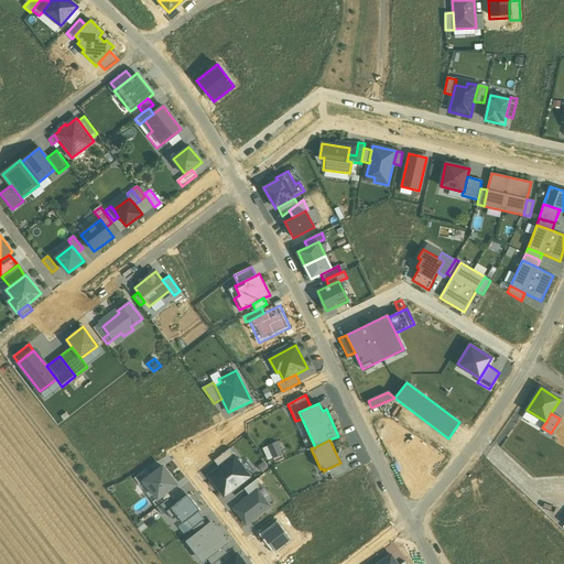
[(268,461),(282,454),(277,443),(263,448),(268,461)]
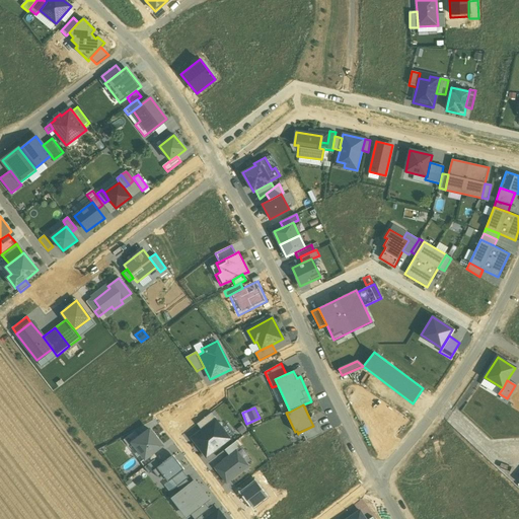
[(197,424),(202,431),(215,421),(217,420),(212,413),(197,424)]
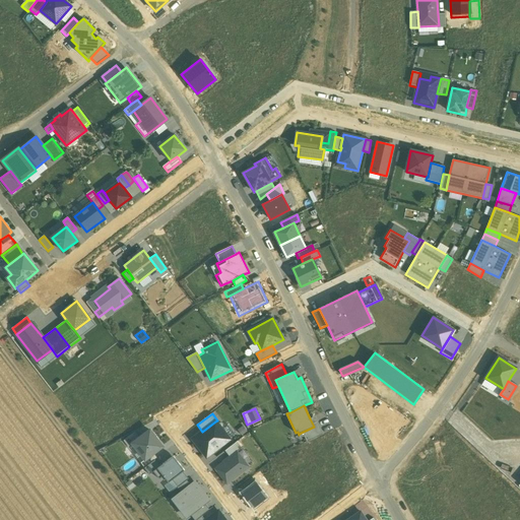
[(307,442),(324,434),(318,420),(315,423),(312,417),(310,418),(314,427),(299,434),(300,438),(304,436),(307,442)]
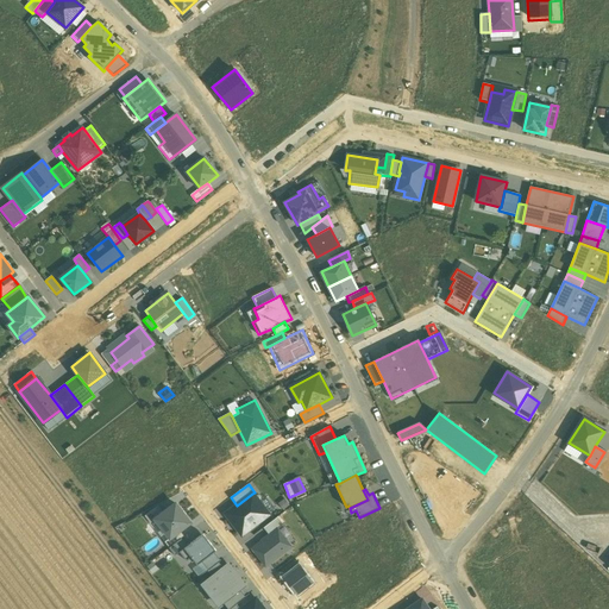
[(226,514),(243,535),(269,515),(252,494),(237,506),(226,514)]
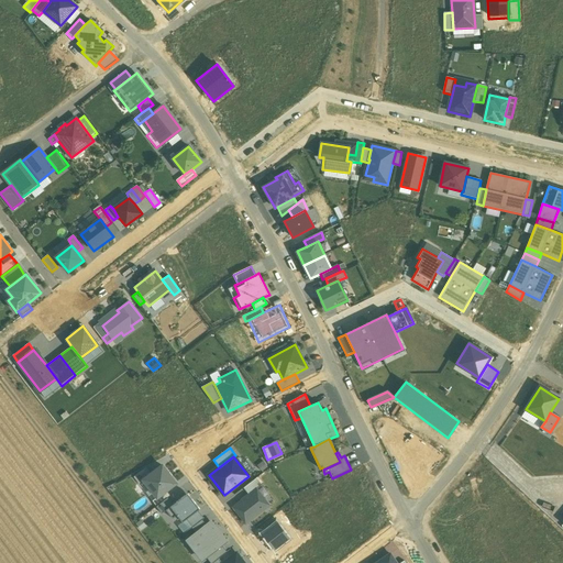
[(144,479),(157,497),(166,490),(176,483),(163,465),(151,474),(144,479)]
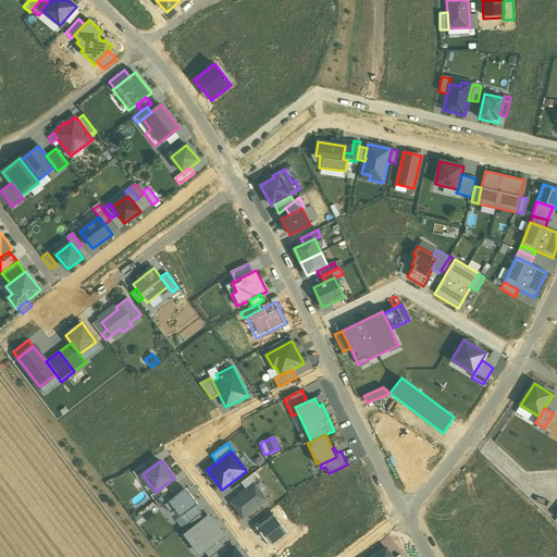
[(143,474),(149,469),(144,462),(133,472),(137,479),(143,474)]
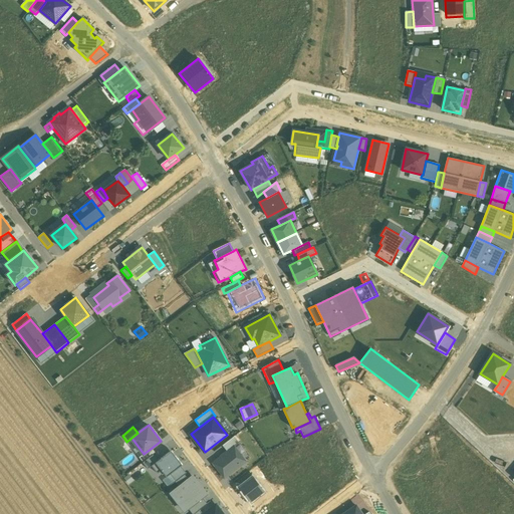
[(156,450),(158,455),(170,449),(168,445),(156,450)]
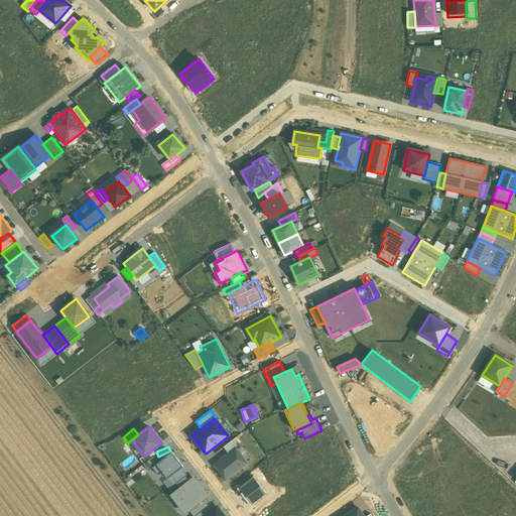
[(214,465),(226,480),(247,464),(235,448),(214,465)]
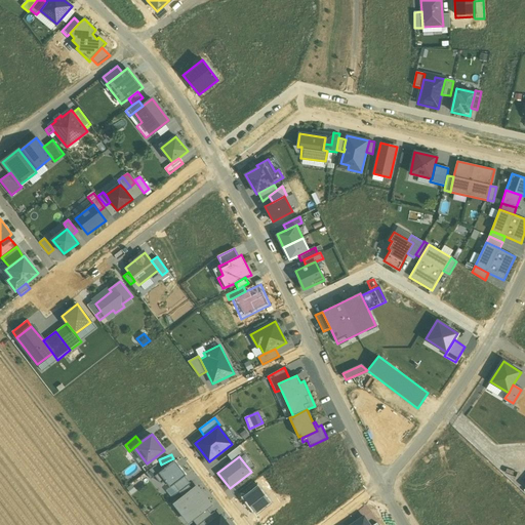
[(159,462),(155,457),(147,463),(142,468),(146,473),(156,465),(159,462)]
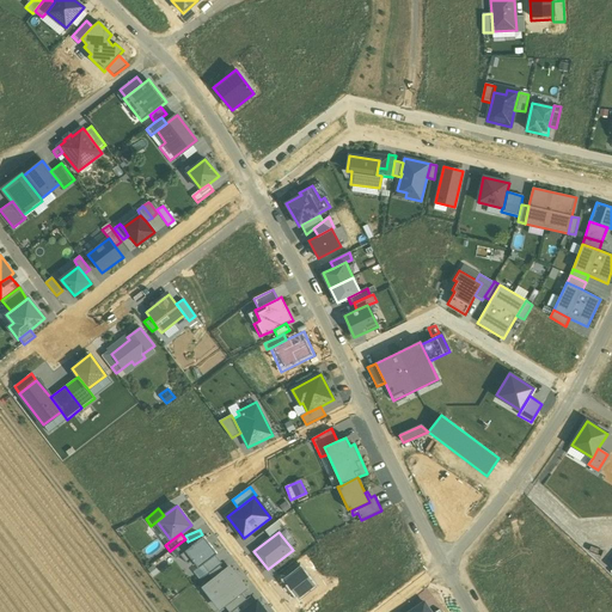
[(218,554),(204,537),(188,549),(181,555),(188,564),(193,561),(199,568),(203,564),(215,555),(218,554)]
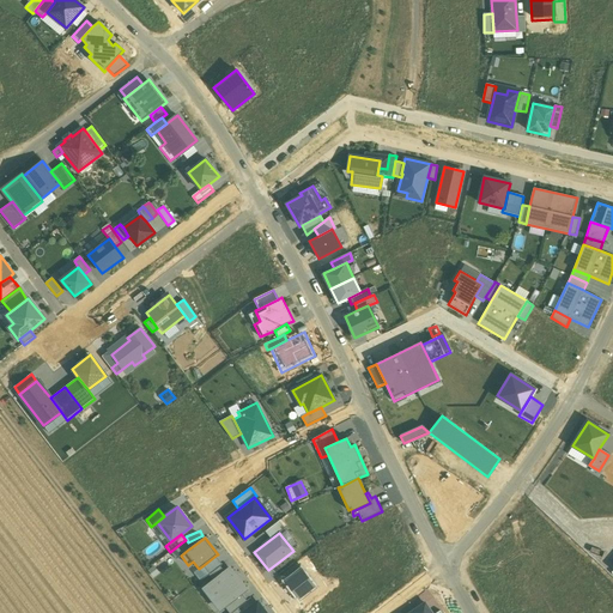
[(182,542),(170,552),(176,559),(181,556),(188,550),(182,542)]
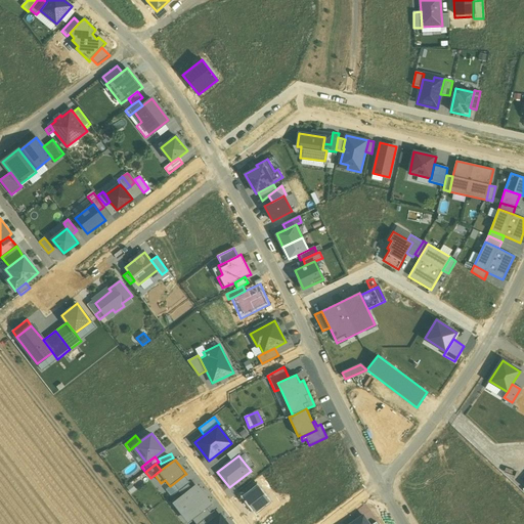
[(184,475),(174,483),(179,491),(188,484),(190,482),(184,475)]
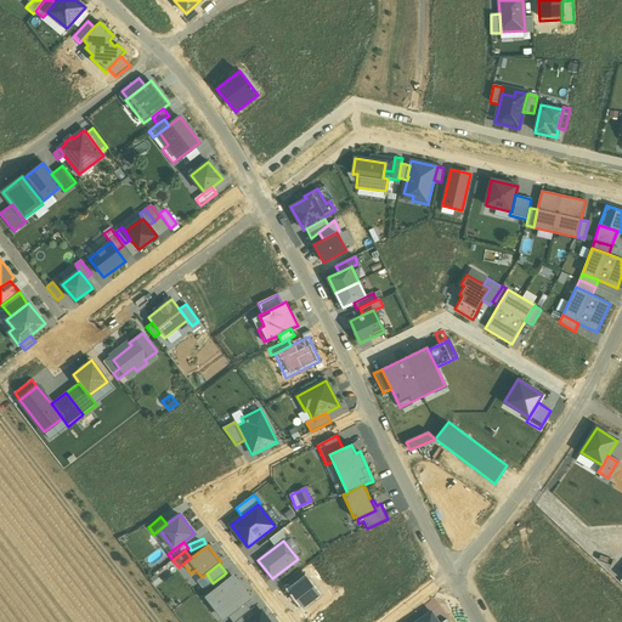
[(216,589),(228,581),(224,575),(213,583),(216,589)]
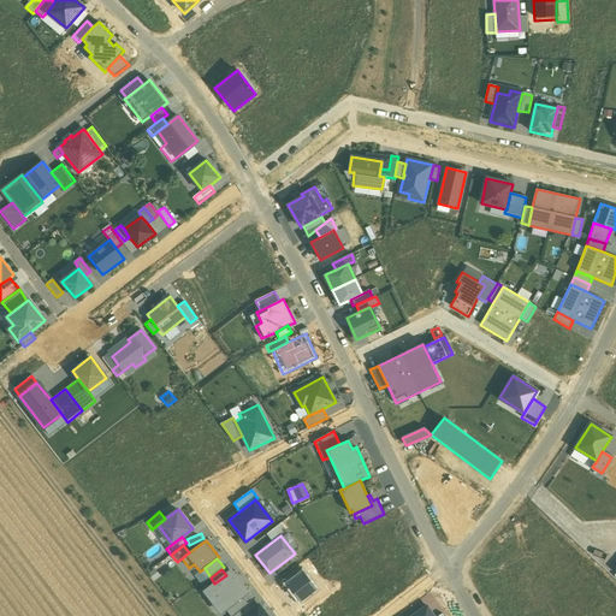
[(285,584),(300,602),(317,588),(303,570),(285,584)]
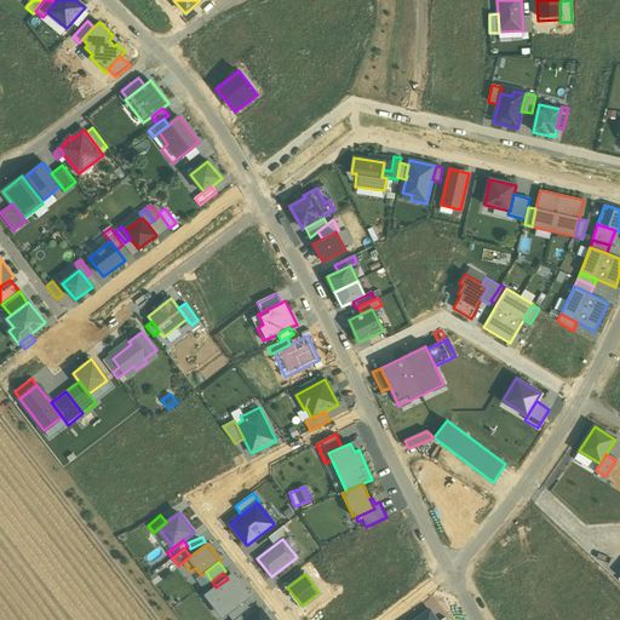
[(248,597),(231,575),(228,579),(216,587),(207,595),(224,616),(228,614),(245,601),(248,597)]
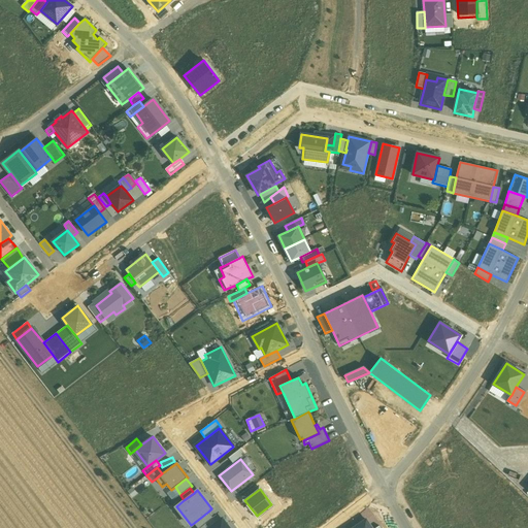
[(199,527),(212,518),(208,512),(194,523),(197,527),(199,527)]
